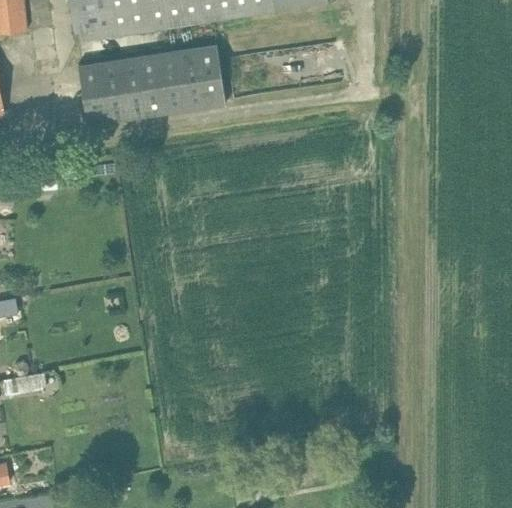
[(0,0),(0,36),(30,34),(26,0),(0,0)]
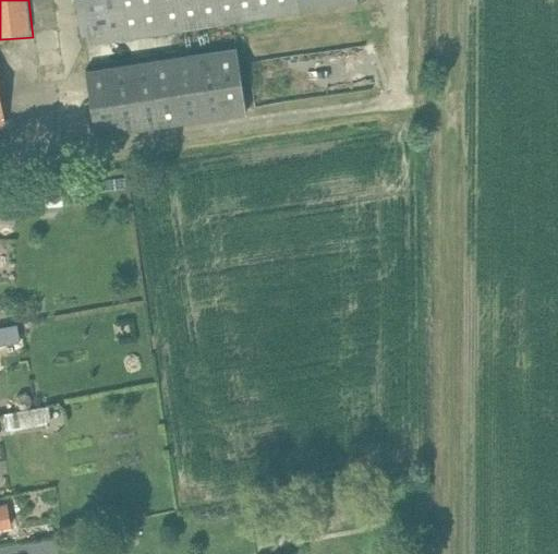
[(356,5),(355,0),(74,0),(82,47),(296,15),(356,5)]
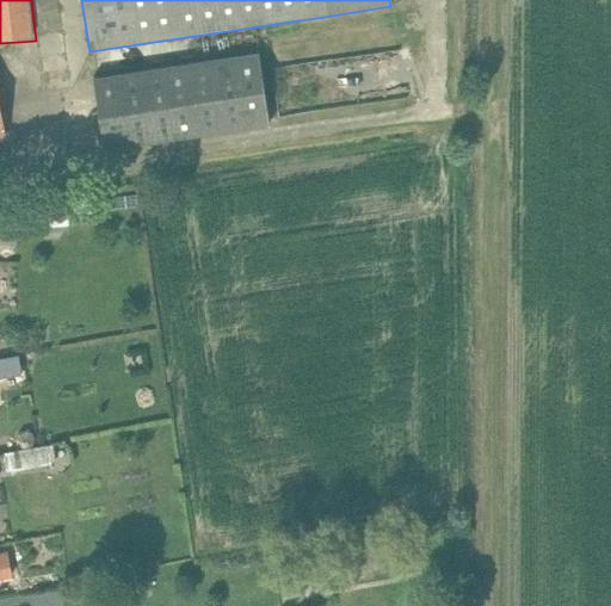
[(258,54),(92,79),(104,153),(269,127),(258,54)]
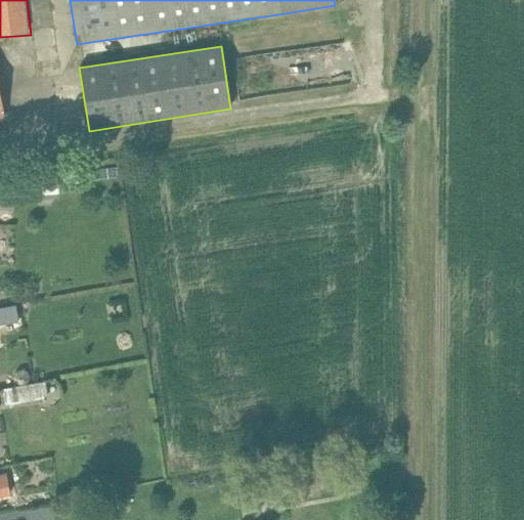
[(14,378),(14,379),(14,380),(14,381),(15,382),(15,383),(16,383),(16,384),(17,384),(17,385),(18,385),(18,386),(19,386),(20,386),(22,386),(23,386),(24,386),(25,386),(26,386),(27,385),(28,385),(28,384),(29,384),(29,383),(30,383),(30,382),(30,381),(31,381),(31,380),(31,379),(31,378),(31,377),(30,376),(30,375),(29,374),(29,373),(28,373),(28,372),(27,372),(26,371),(25,371),(24,371),(23,371),(22,371),(20,371),(19,371),(18,372),(17,372),(17,373),(16,373),(16,374),(15,374),(15,375),(15,376),(14,377),(14,378)]
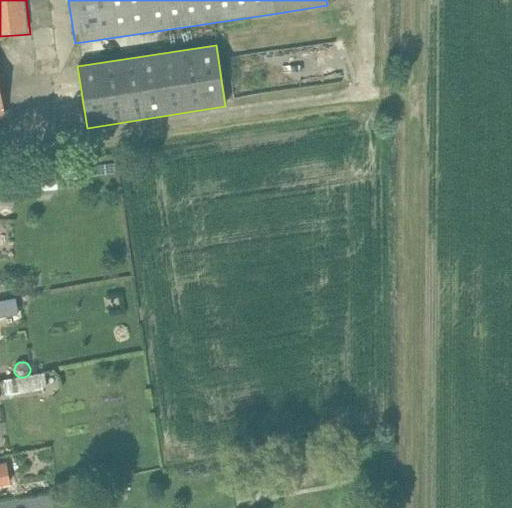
[(42,390),(40,376),(25,378),(28,392),(42,390)]
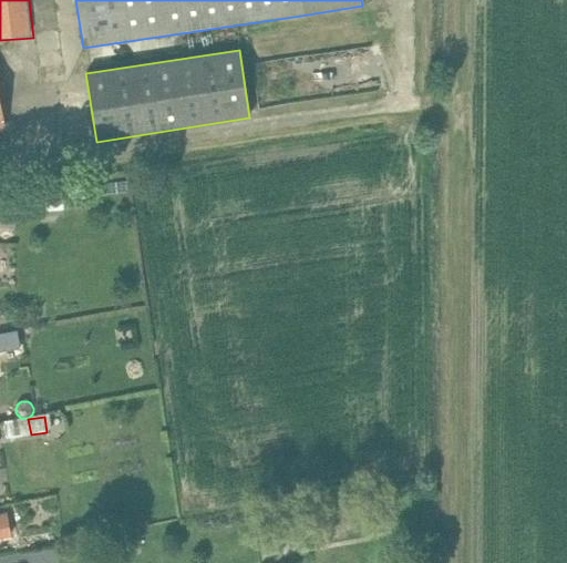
[(0,514),(0,540),(10,539),(7,514),(0,514)]
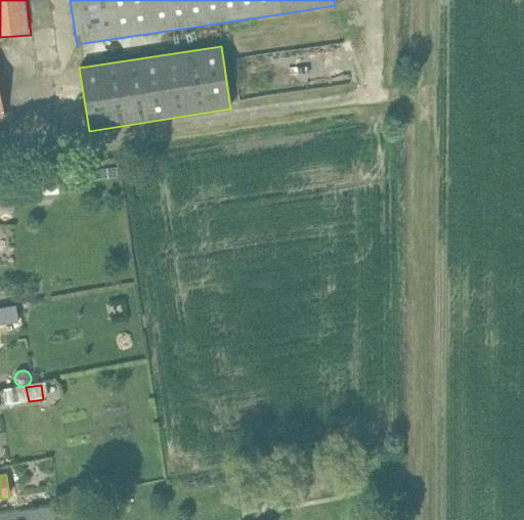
[(286,486),(274,487),(275,497),(287,496),(286,486)]
